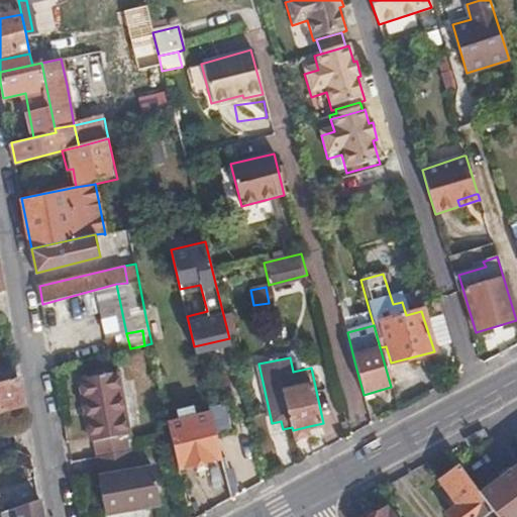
[(130,431),(119,383),(118,373),(104,376),(116,440),(99,443),(101,456),(132,450),(127,433),(130,431)]
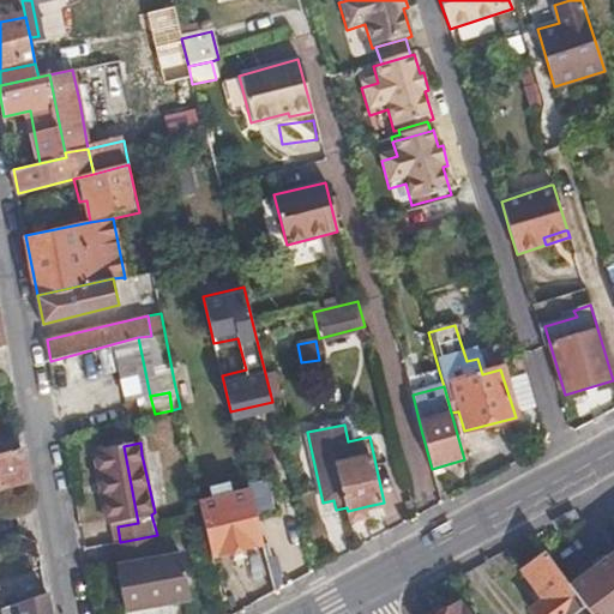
[(138,523),(124,446),(96,451),(110,519),(110,522),(116,522),(118,527),(138,523)]
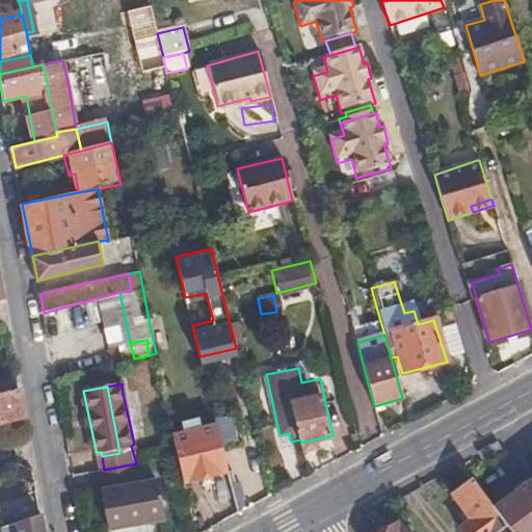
[(0,423),(23,416),(19,388),(0,392),(0,423)]
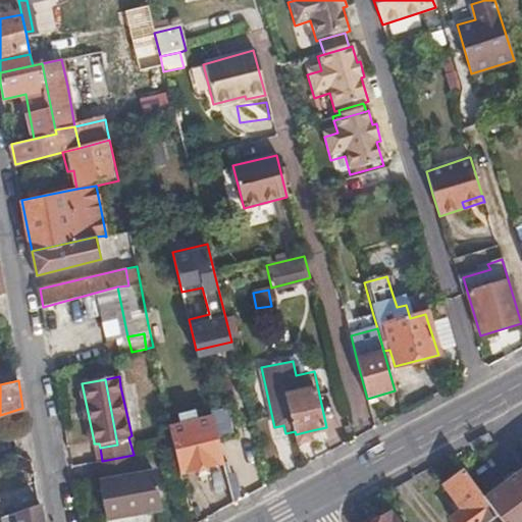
[(223,464),(213,419),(197,422),(195,413),(178,416),(180,426),(170,428),(180,474),(223,464)]
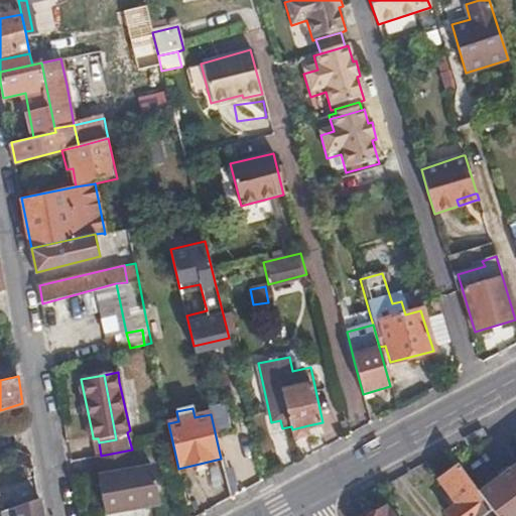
[(310,435),(308,425),(292,429),(294,439),(310,435)]
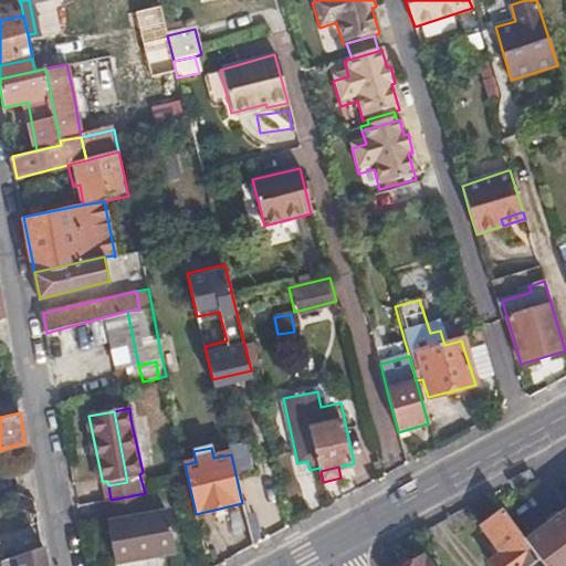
[(176,551),(169,512),(149,516),(145,493),(111,500),(115,524),(108,525),(116,562),(176,551)]
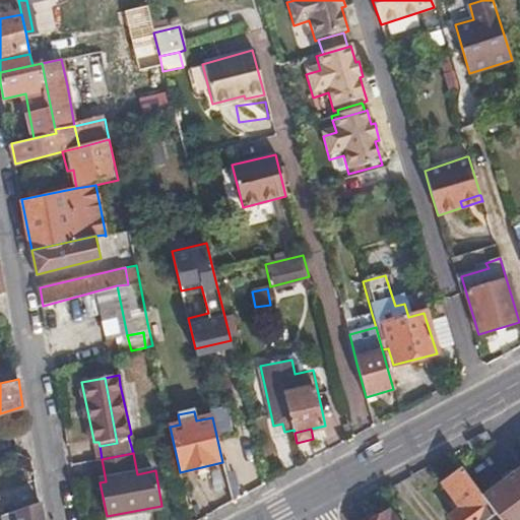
[(482,498),(462,469),(443,482),(460,509),(450,517),(452,519),(482,519),(493,512),(482,498)]
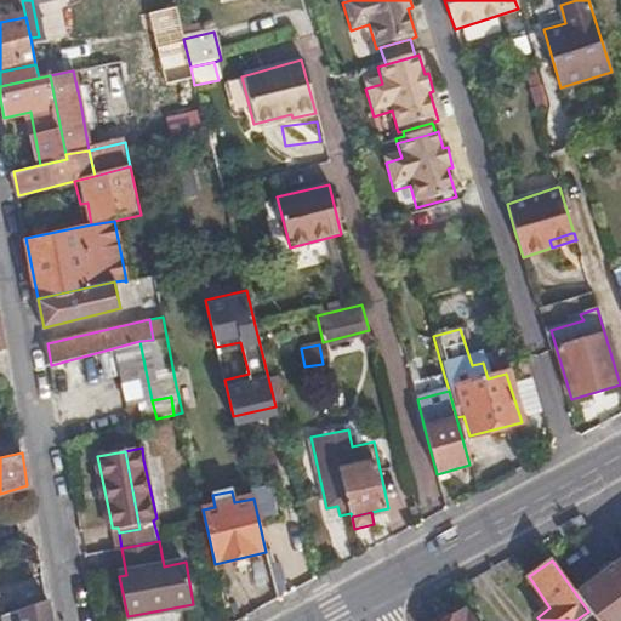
[(620,620),(620,560),(576,594),(588,611),(596,620),(620,620)]
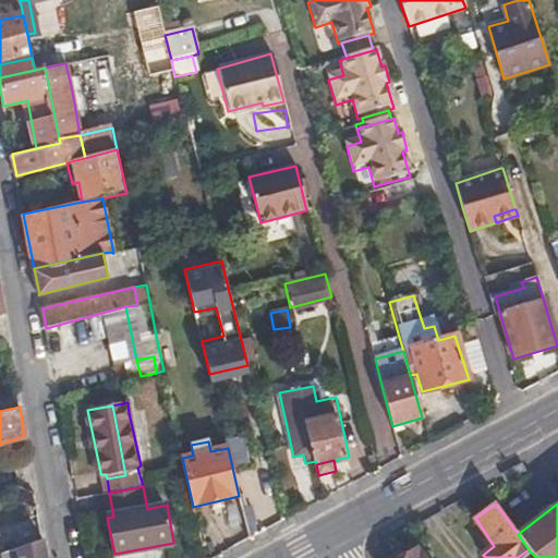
[(46,557),(43,537),(15,547),(17,557),(46,557)]
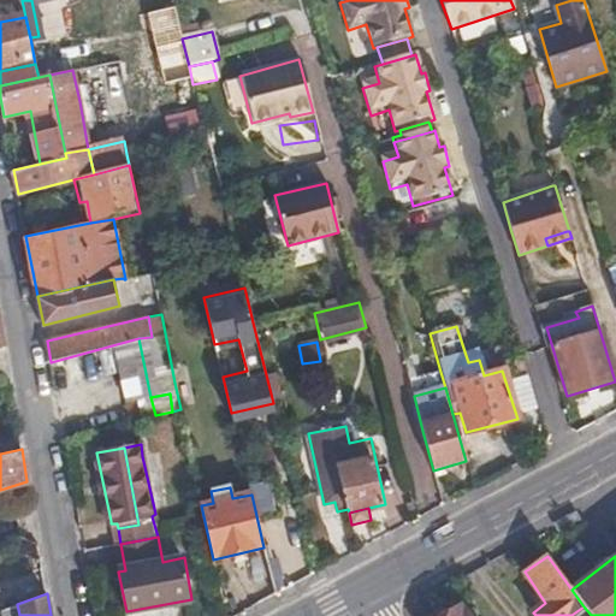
[(471,615),(463,605),(448,615),(471,615)]
